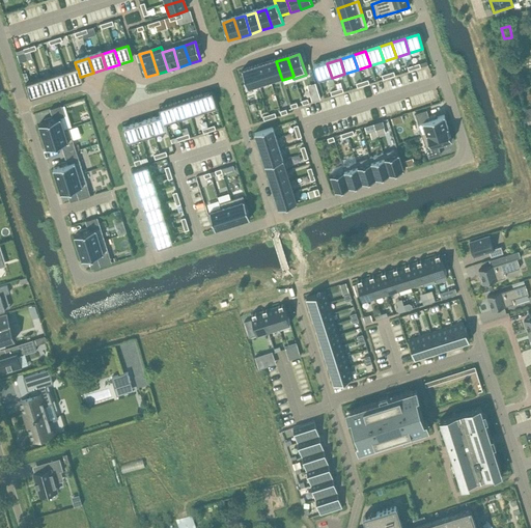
[(264,65),(271,83),(282,80),(276,61),(264,65)]
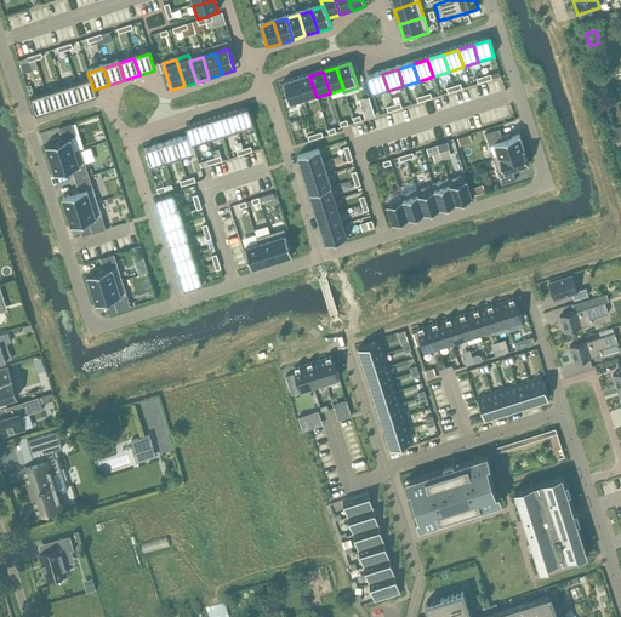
[(372,96),(388,91),(382,74),(366,79),(372,96)]
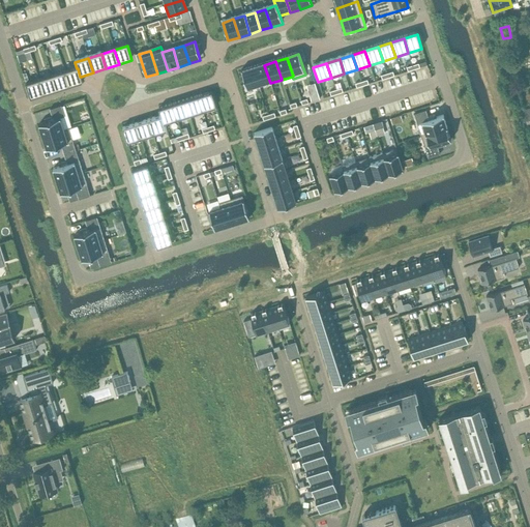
[(259,87),(270,83),(264,65),(253,68),(259,87)]
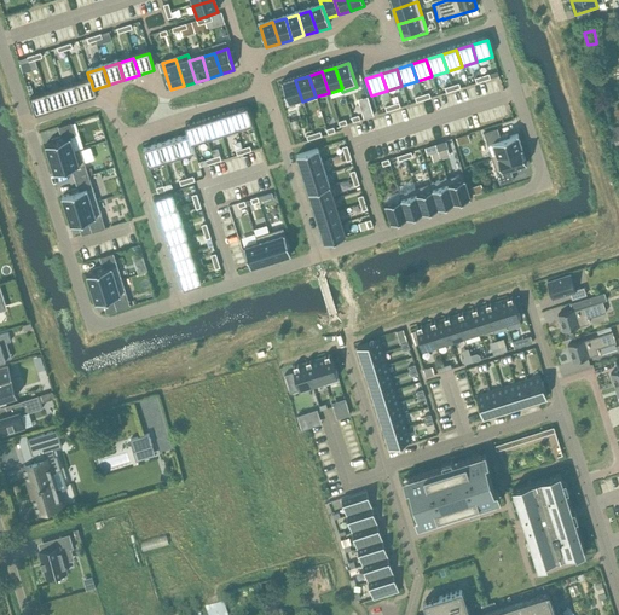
[(90,80),(76,85),(81,103),(97,98),(94,90),(93,90),(91,80),(90,80)]
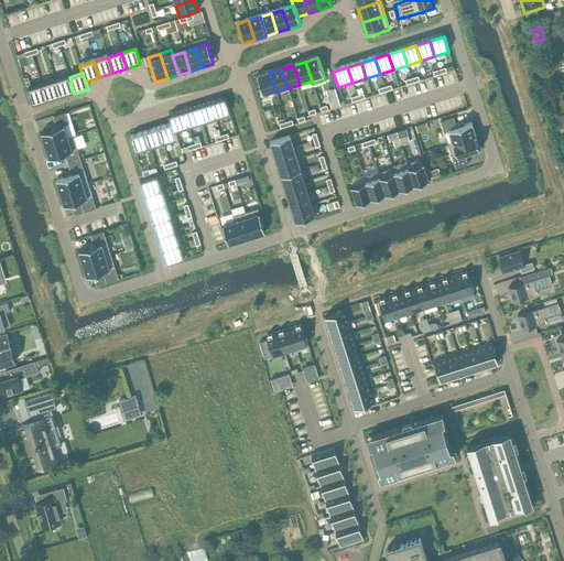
[(277,95),(275,93),(269,73),(257,77),(263,99),(277,95)]
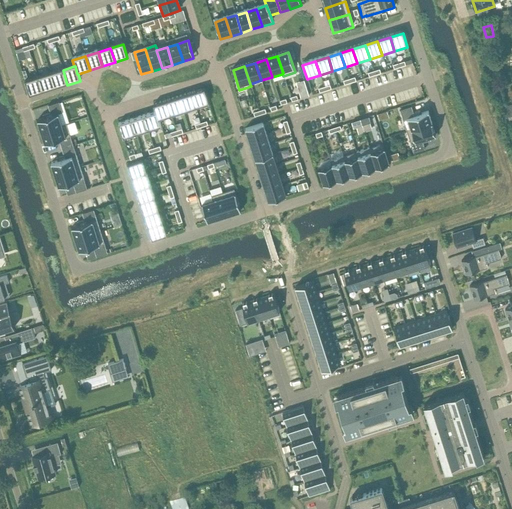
[(63,70),(50,74),(55,89),(67,85),(63,70)]
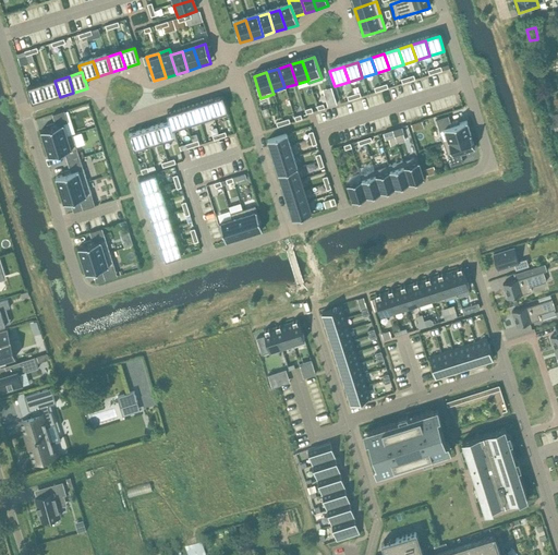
[(60,97),(55,81),(41,85),(46,101),(60,97)]
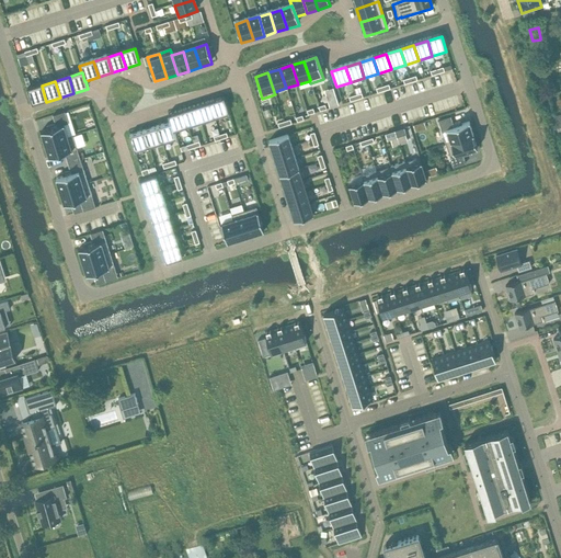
[(32,106),(46,102),(42,86),(27,90),(32,106)]
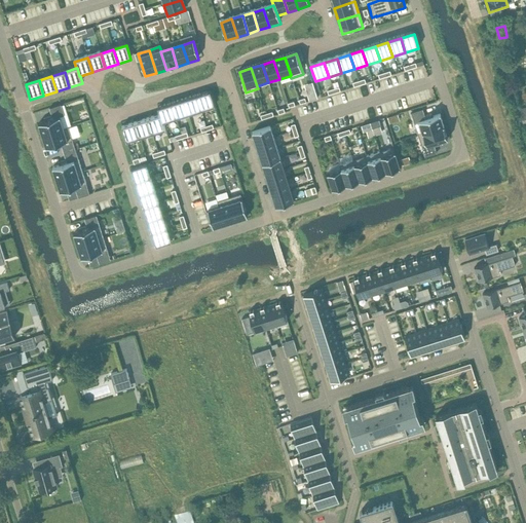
[(196,98),(201,112),(215,108),(210,94),(196,98)]
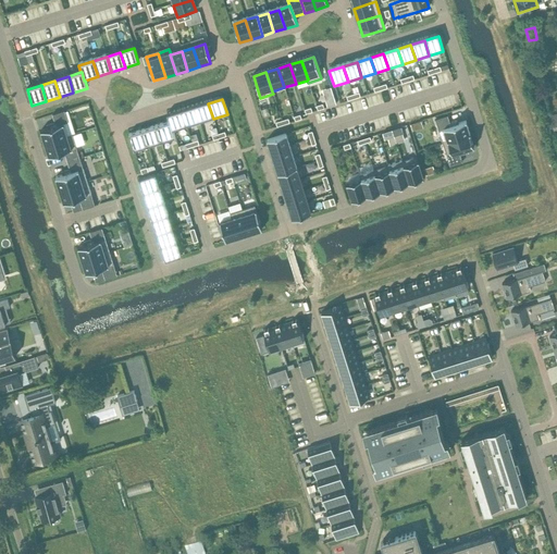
[(199,123),(213,119),(208,103),(195,108),(199,123)]
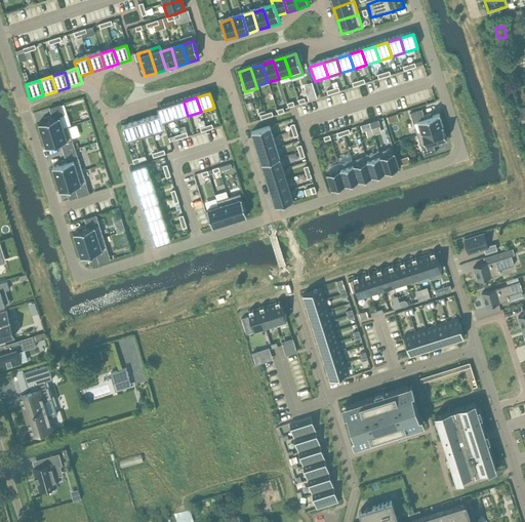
[(188,116),(184,102),(170,106),(175,120),(188,116)]
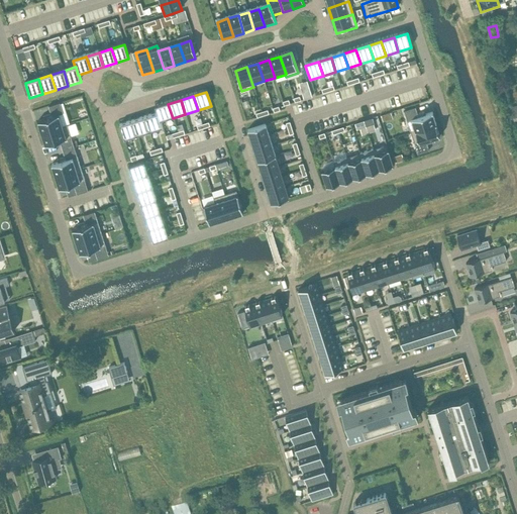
[(160,122),(161,122),(173,118),(168,104),(156,108),(158,114),(160,122)]
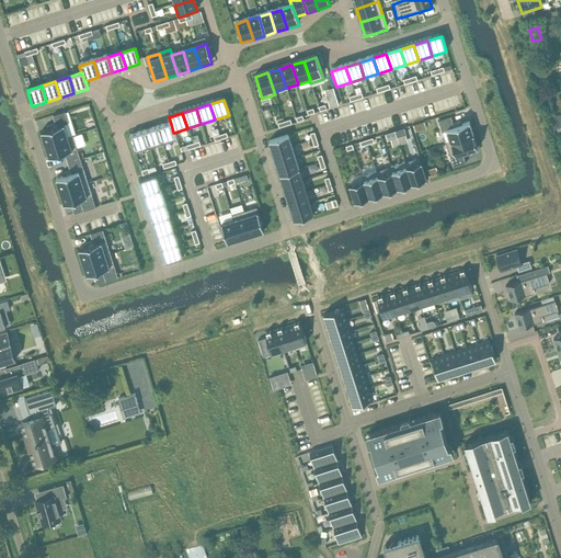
[(42,134),(45,147),(68,140),(68,139),(64,127),(69,126),(65,114),(54,118),(56,126),(48,128),(49,132),(42,134)]
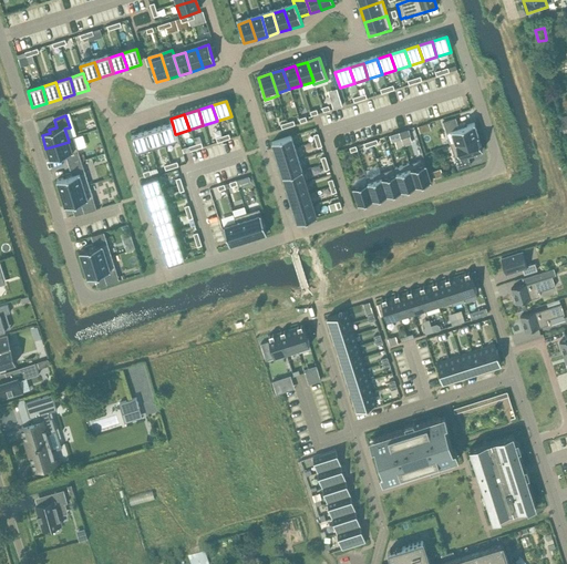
[(455,121),(443,124),(451,149),(478,140),(474,126),(471,127),(465,129),(464,125),(457,127),(456,123),(455,121)]
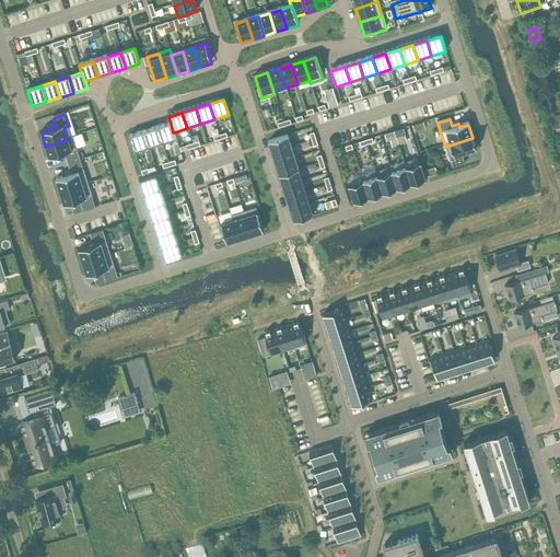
[(176,140),(174,132),(173,132),(171,124),(156,128),(162,144),(176,140)]
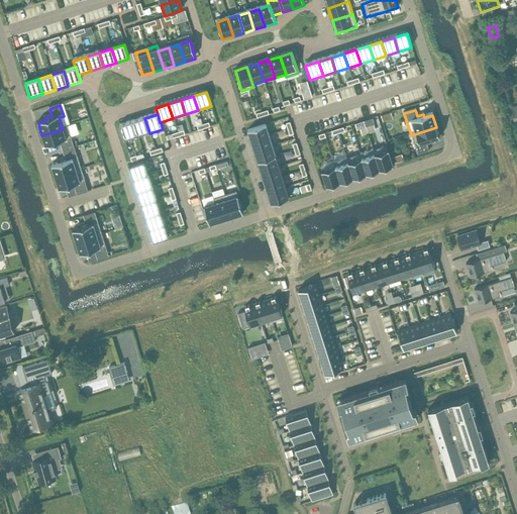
[(137,137),(149,133),(144,118),(132,122),(137,137)]
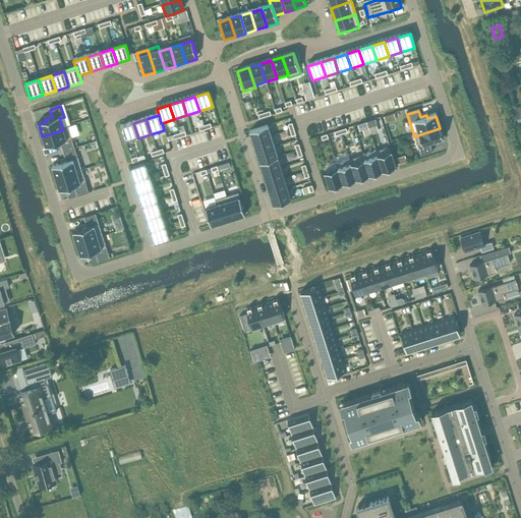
[(375,121),(366,124),(368,129),(378,127),(375,121)]
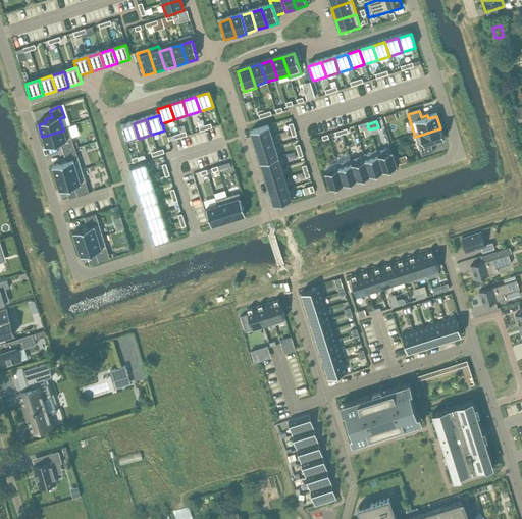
[(139,139),(134,123),(121,127),(125,143),(139,139)]
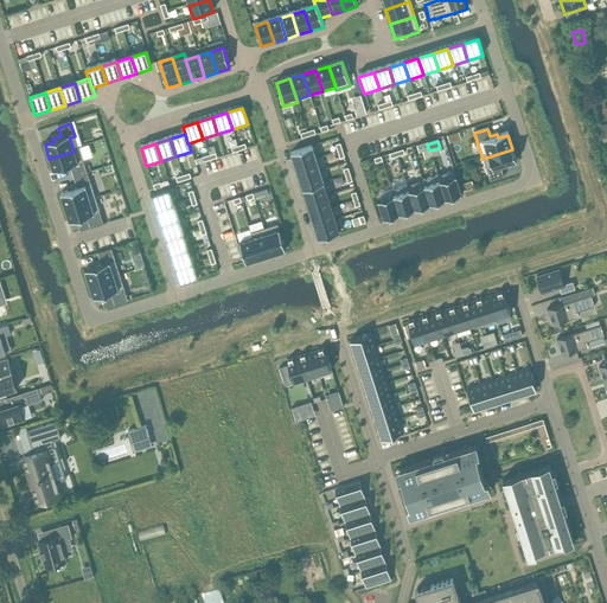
[(429,151),(427,145),(417,147),(420,154),(429,151)]
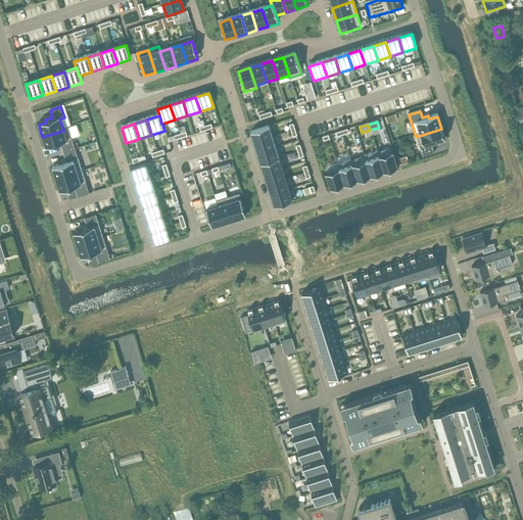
[(269,128),(250,134),(254,144),(272,139),(269,128)]
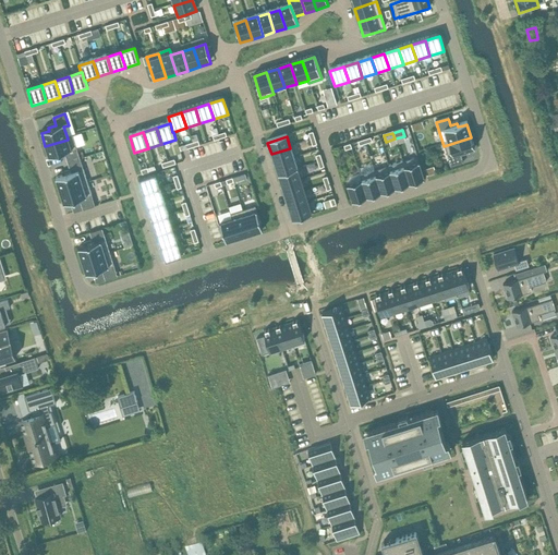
[(65,158),(68,165),(80,161),(72,137),(68,139),(68,140),(45,146),(49,159),(58,157),(59,159),(59,160),(65,158)]
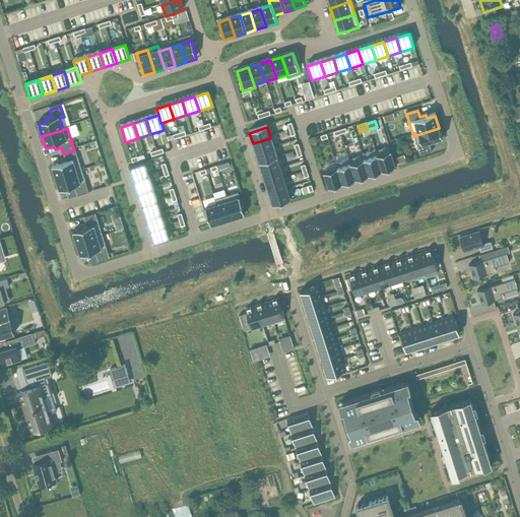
[(443,140),(439,128),(413,136),(420,157),(432,154),(430,147),(436,145),(435,142),(443,140)]
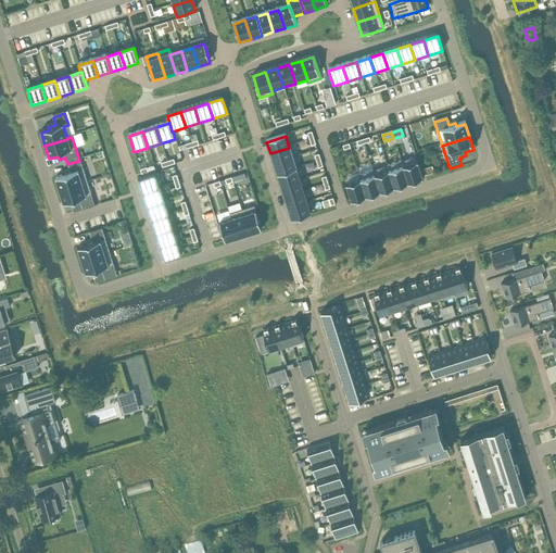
[(289,148),(270,153),(274,165),(293,159),(289,148)]
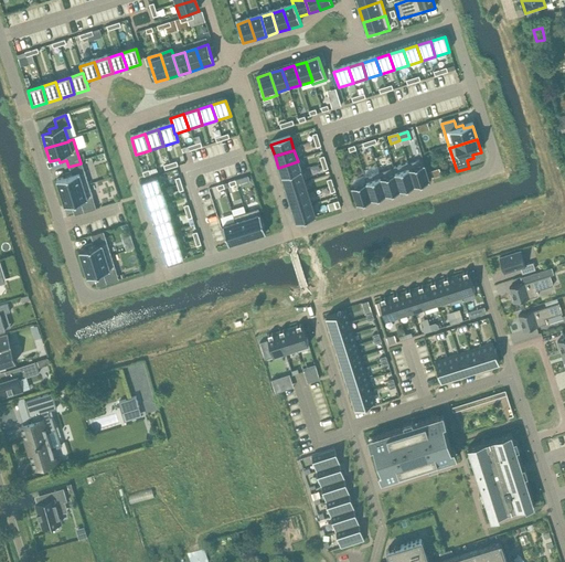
[(298,161),(278,168),(281,179),(301,173),(298,161)]
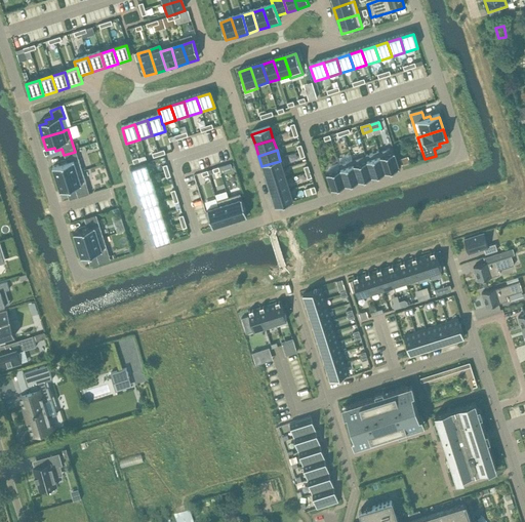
[(393,150),(378,154),(386,174),(399,170),(393,150)]
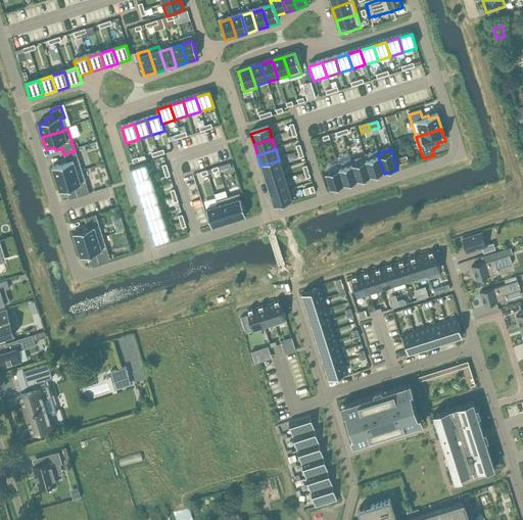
[(75,151),(63,154),(65,161),(59,163),(60,164),(60,167),(52,169),(56,181),(82,173),(75,151)]
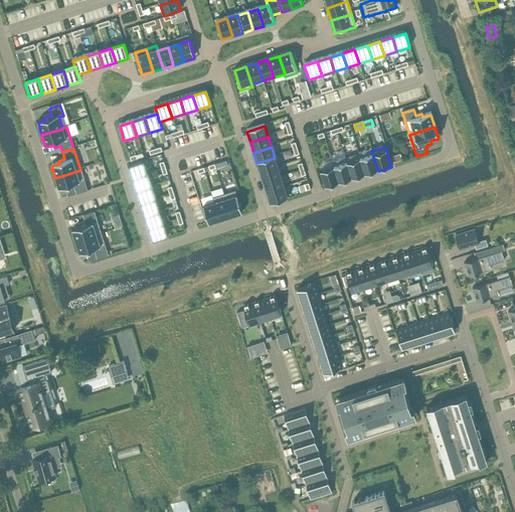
[(378,171),(371,151),(358,155),(365,175),(378,171)]
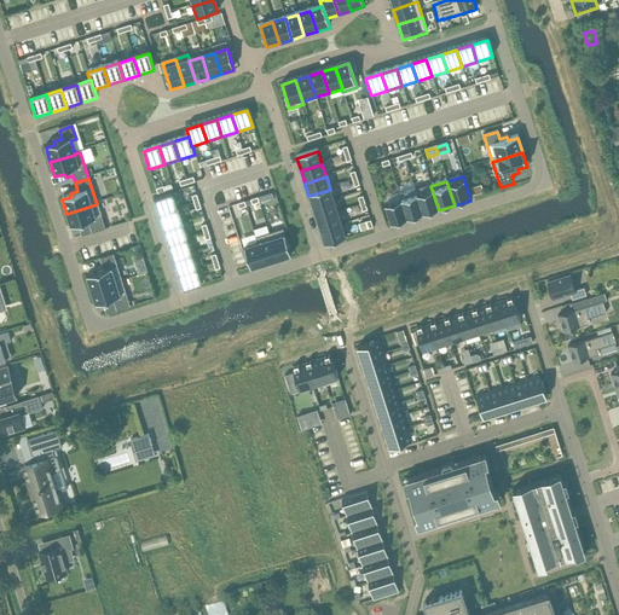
[(431,186),(415,191),(423,216),(439,210),(431,186)]
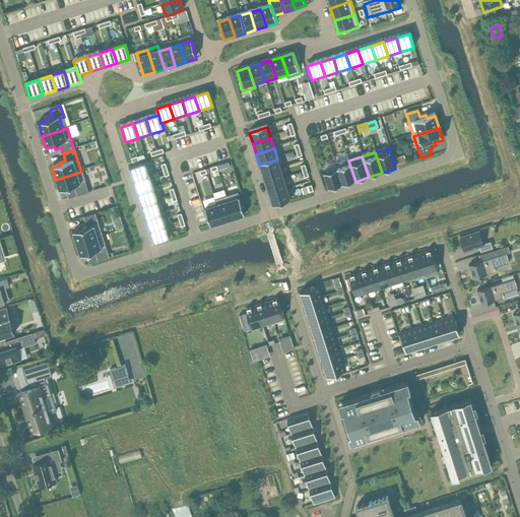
[(277,159),(259,165),(263,175),(280,170),(277,159)]
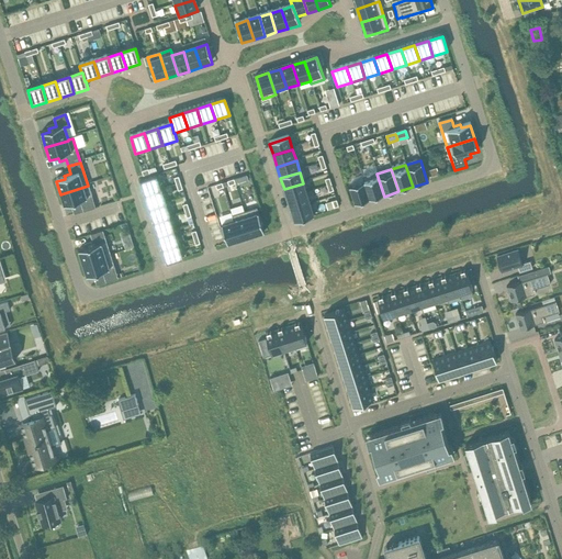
[(384,197),(377,174),(362,179),(363,183),(364,183),(370,201),(384,197)]
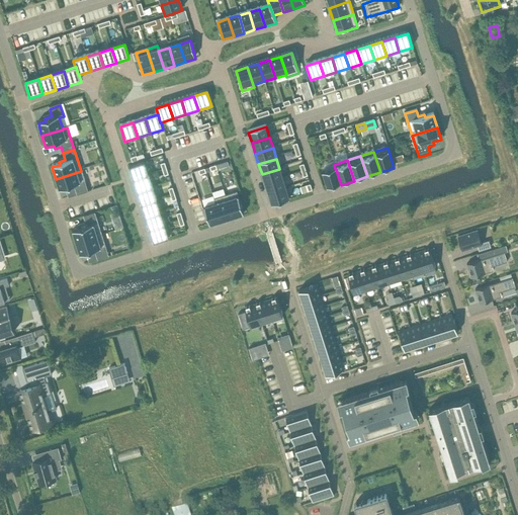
[(130,168),(134,181),(149,176),(145,164),(130,168)]
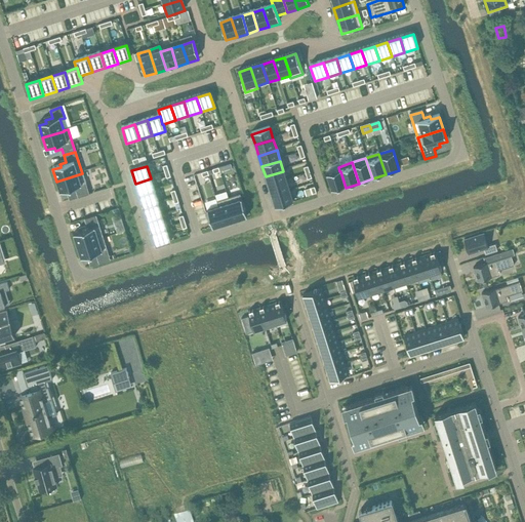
[(283,171),(266,176),(269,188),(286,182),(283,171)]
